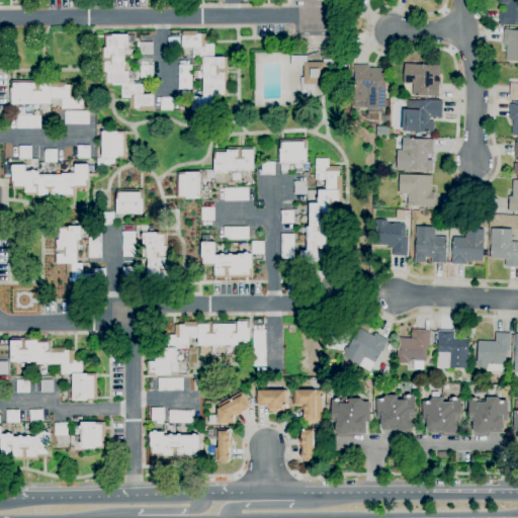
[(517,25),(499,25),(499,10),(505,10),(505,5),(500,4),(500,0),(517,0),(517,25)]
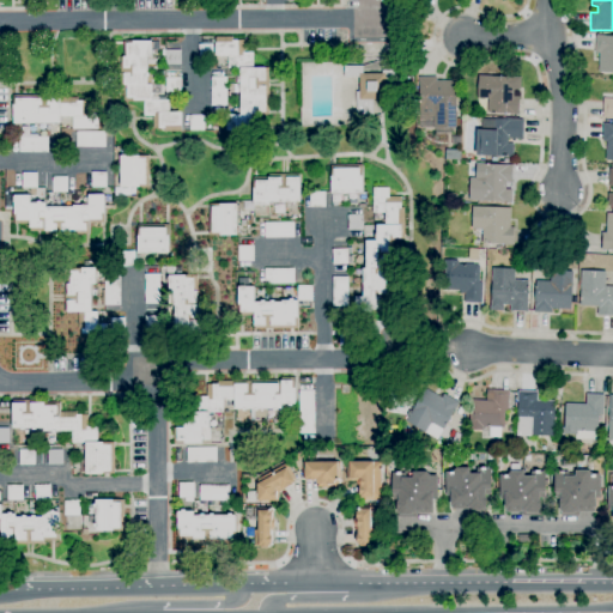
[(612,73),(599,73),(600,54),(595,53),(596,35),(612,36),(612,73)]
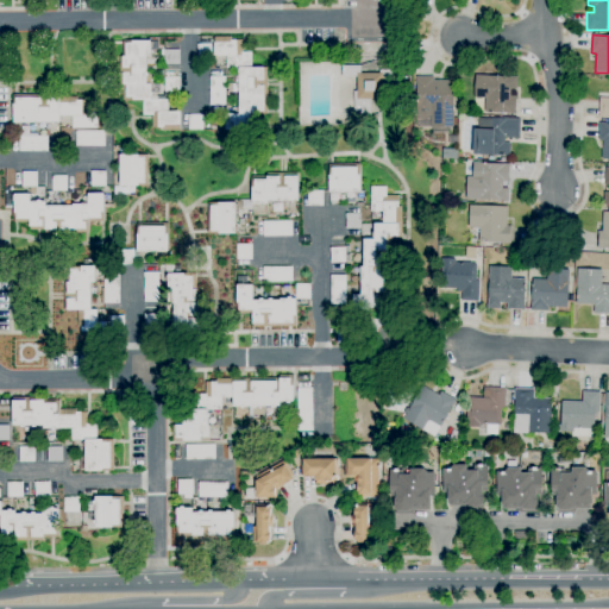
[(249,126),(225,126),(225,114),(239,114),(239,90),(237,90),(237,85),(239,85),(239,82),(234,82),(234,76),(225,76),(225,68),(219,68),(219,66),(226,66),(226,56),(214,56),(214,37),(233,37),(233,39),(243,39),(243,52),(251,52),(251,67),(268,67),(268,114),(249,114),(249,126)]
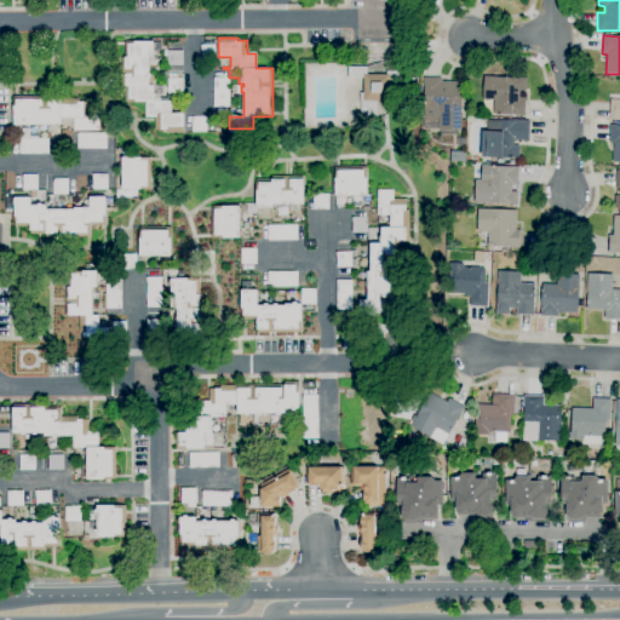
[(172,102),(172,114),(184,114),(184,133),(165,133),(165,131),(155,131),(155,118),(145,118),(145,103),(126,103),(126,89),(121,89),(121,64),(127,64),(127,41),(153,41),(153,58),(149,58),(149,74),(150,74),(150,78),(149,78),(149,86),(154,86),(154,93),(155,93),(155,97),(154,97),(154,102),(172,102)]
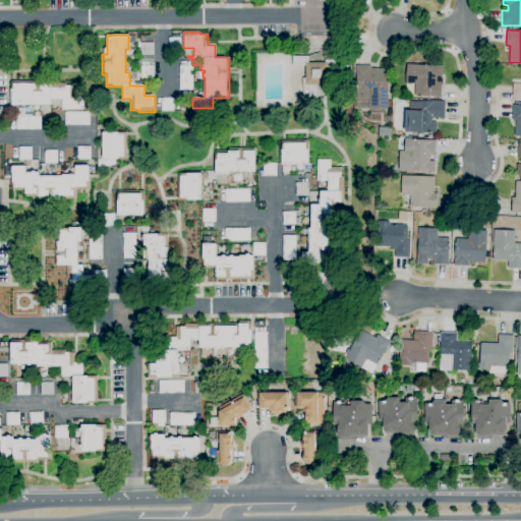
[(169,50),(169,38),(181,38),(181,50),(169,50)]
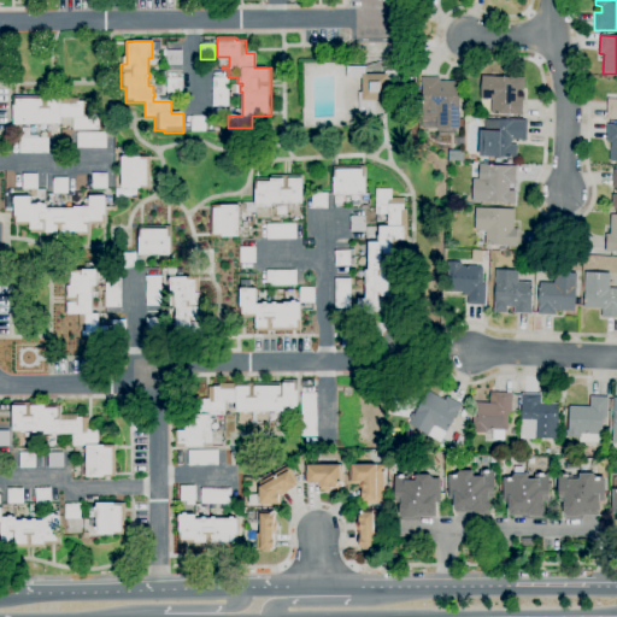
[(182,65),(166,65),(166,57),(163,57),(163,50),(166,50),(166,51),(182,51),(182,65)]
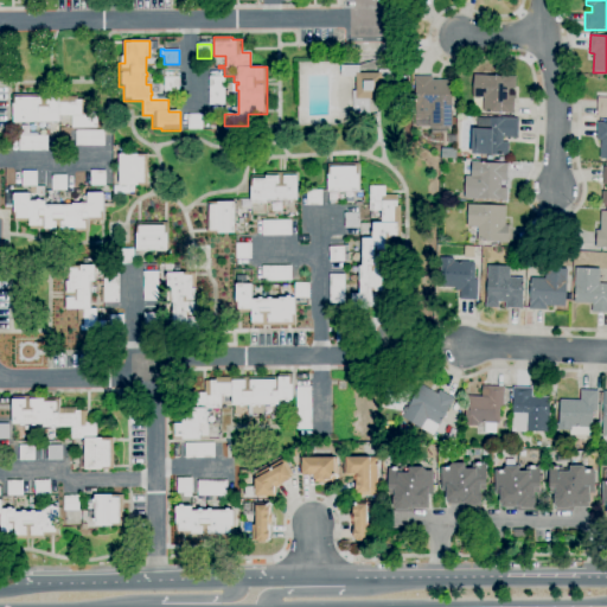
[(369,116),(353,115),(353,90),(356,90),(356,76),(340,76),(340,65),(359,65),(359,74),(379,74),(379,69),(390,69),(390,88),(382,88),(382,100),(369,100),(369,116)]
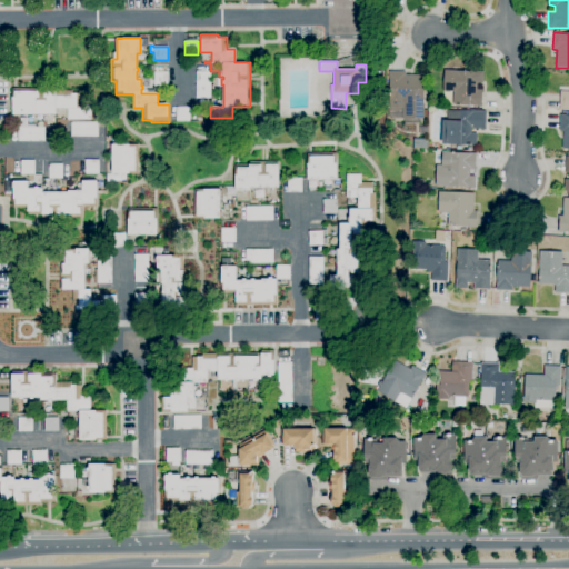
[(482,107),(452,106),(453,92),(442,91),(443,70),(483,71),(482,107)]
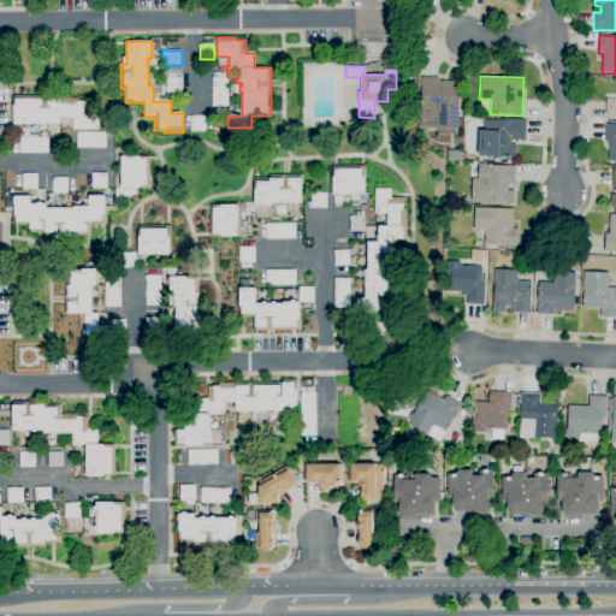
[(460,129),(437,129),(437,117),(421,117),(421,101),(421,77),(438,77),(438,81),(460,81),(460,129)]
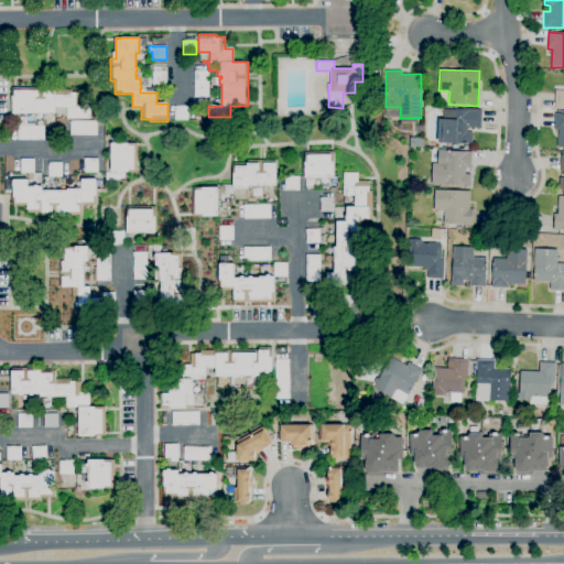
[(152,85),(152,72),(166,72),(166,86),(152,85)]
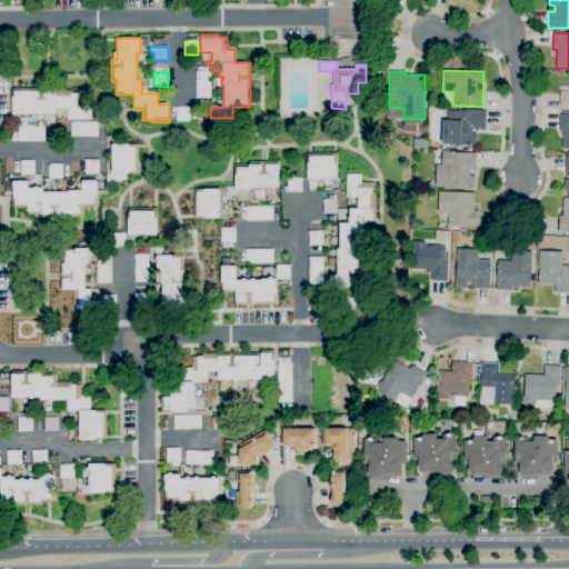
[(210,98),(197,99),(196,72),(210,72),(210,98)]
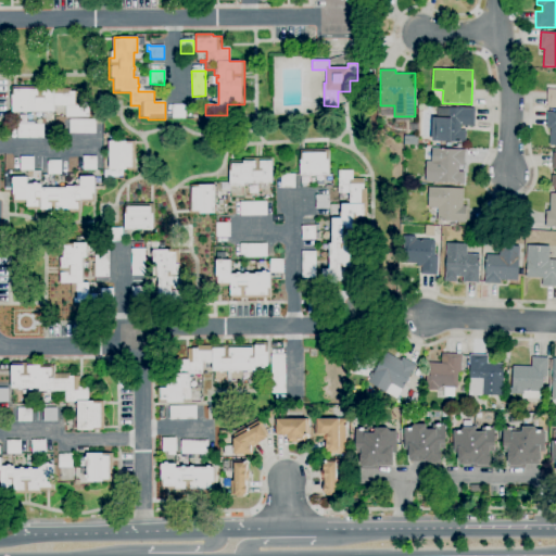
[(13,112),(12,86),(53,86),(53,89),(71,88),(71,92),(80,92),(80,118),(65,118),(65,106),(64,106),(64,115),(55,115),(55,112),(13,112)]
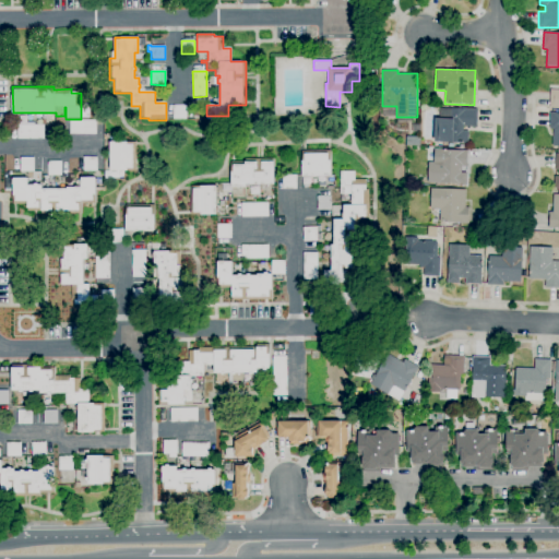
[(558,108),(549,108),(550,90),(558,90),(558,108)]
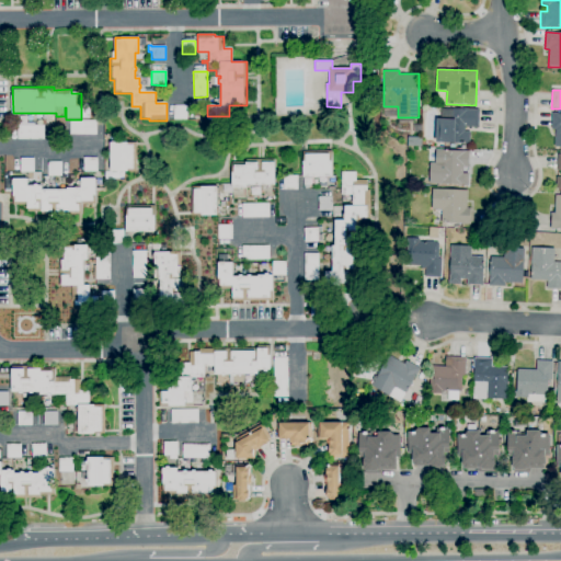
[(187,121),(173,121),(174,105),(187,105),(187,121)]
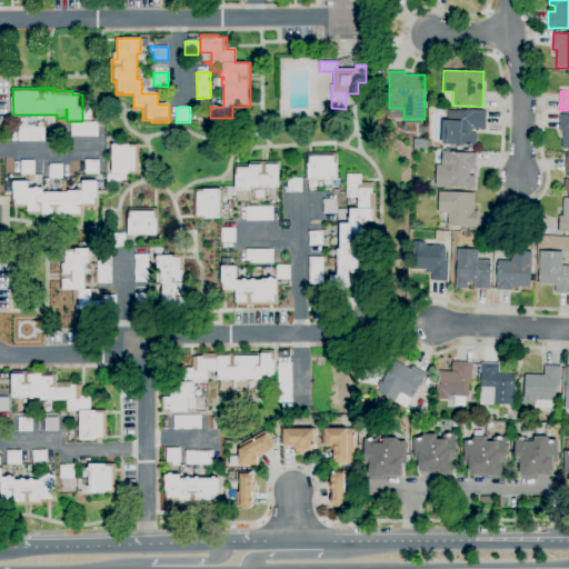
[(462,150),(457,150),(457,146),(442,145),(443,121),(447,121),(448,110),(469,111),(486,111),(486,130),(471,129),(471,133),(477,133),(477,147),(462,146),(462,150)]
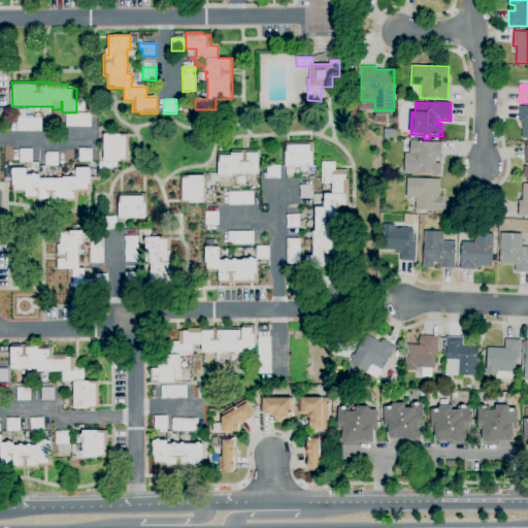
[(527,139),(522,139),(523,123),(519,122),(520,106),(527,106),(527,107),(527,139)]
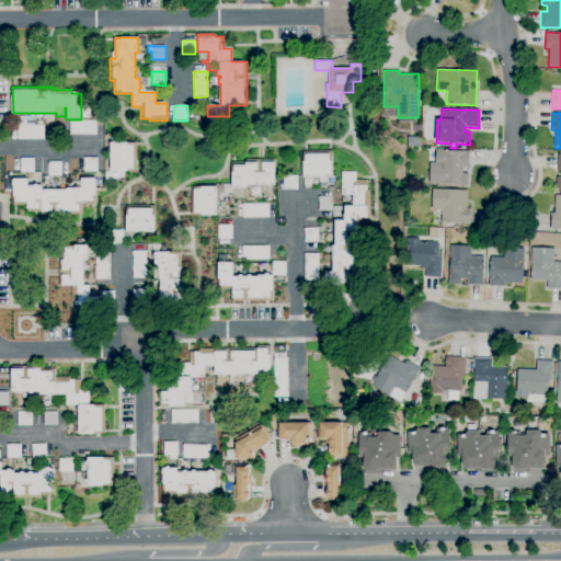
[(96,135),(70,135),(70,121),(96,121),(96,135)]
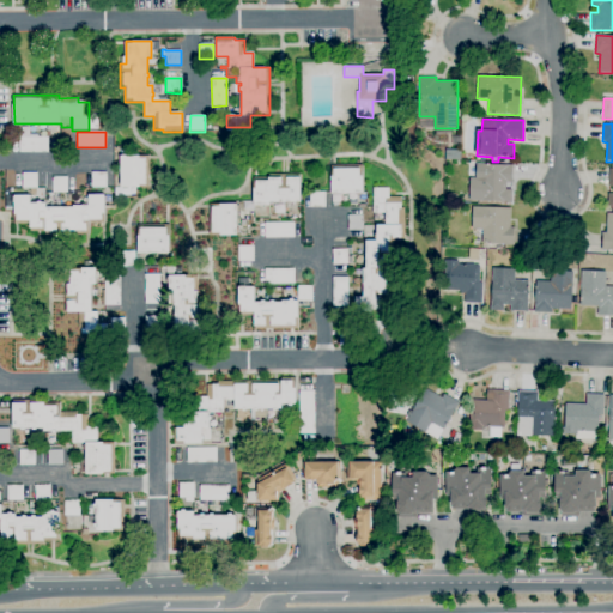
[(48,152),(19,152),(19,137),(29,137),(29,134),(38,134),(38,138),(48,138),(48,152)]
